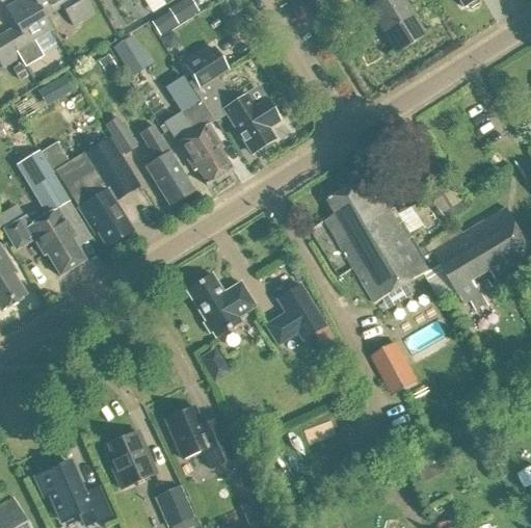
[(6,31),(20,55),(25,62),(43,52),(34,38),(52,28),(45,16),(35,0),(18,0),(6,7),(17,25),(6,31)]
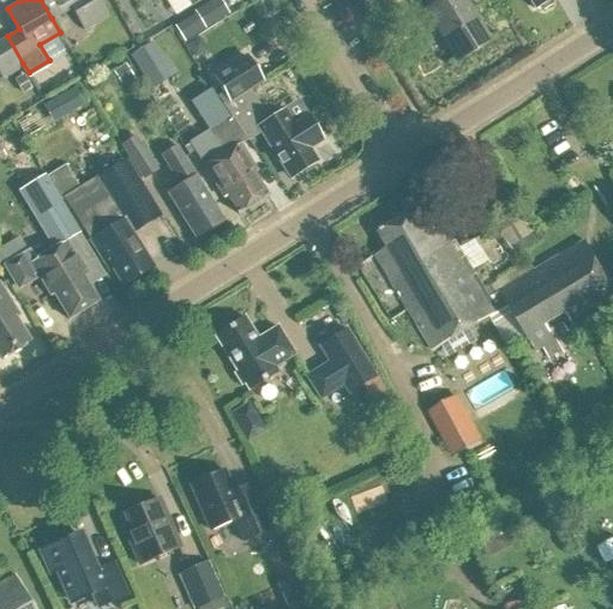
[(41,0),(52,18),(72,6),(85,28),(110,13),(102,0),(41,0)]
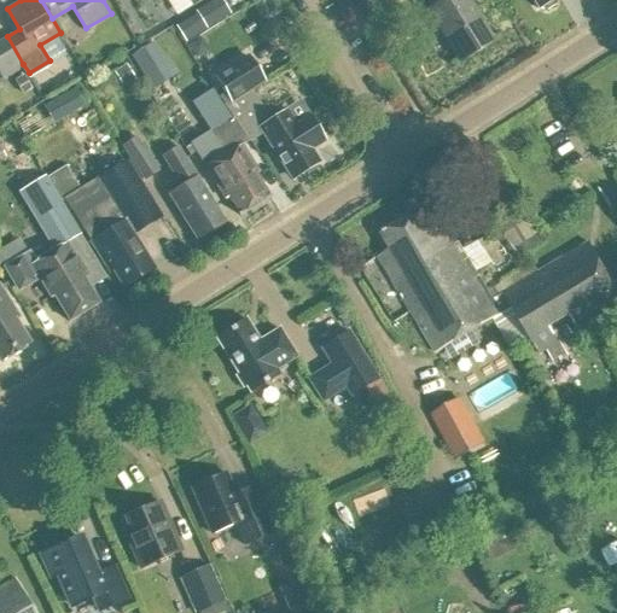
[(209,0),(197,9),(208,25),(231,11),(223,0),(209,0)]
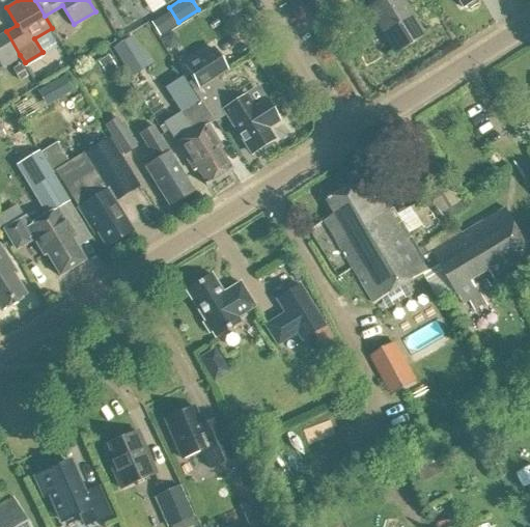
[(387,51),(388,52),(439,20),(438,19),(422,29),(403,0),(383,0),(384,1),(364,14),(364,15),(365,16),(371,11),(393,47),(387,51)]
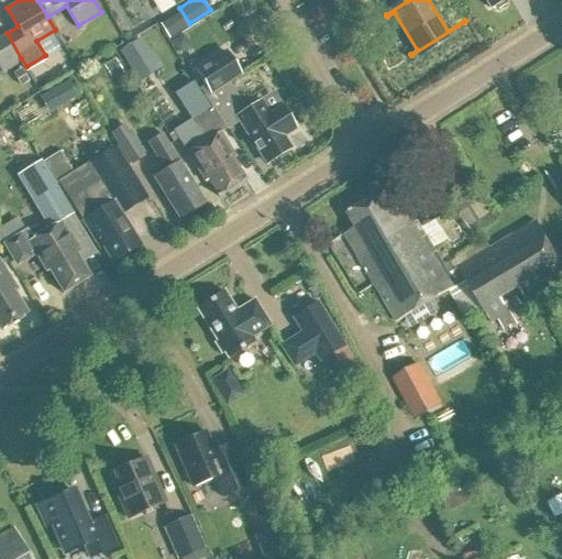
[(184,32),(173,40),(179,51),(186,46),(188,40),(184,32)]
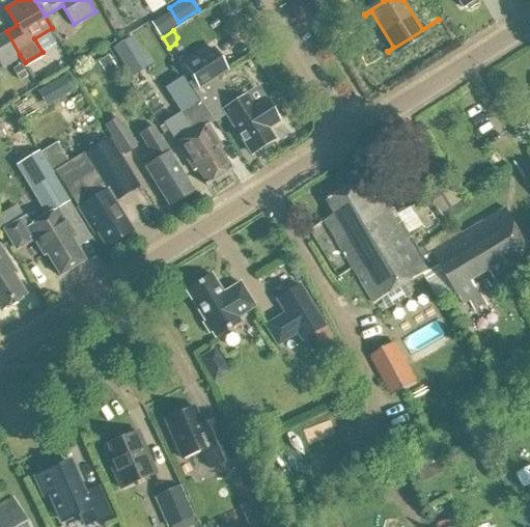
[(0,60),(3,65),(20,55),(6,31),(0,34),(0,60)]
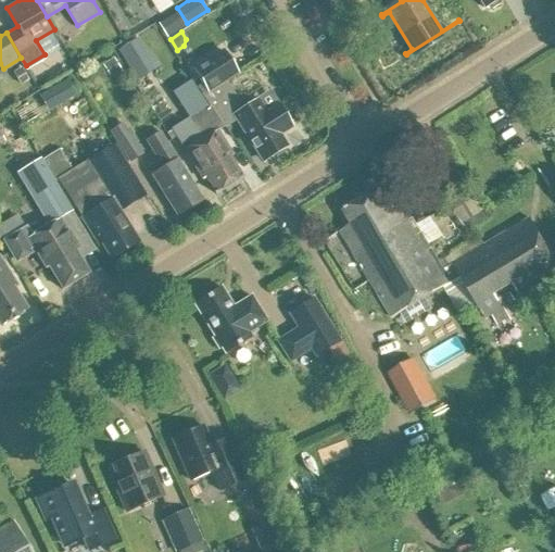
[(120,48),(128,63),(148,51),(138,36),(120,48)]
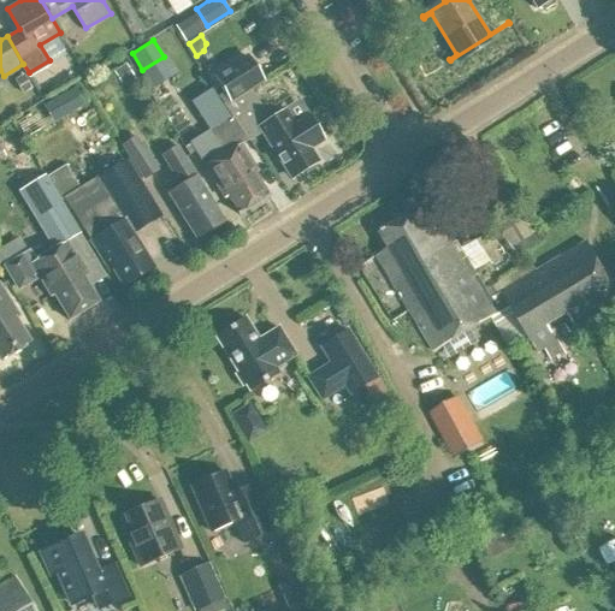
[(240,51),(206,70),(223,96),(255,76),(240,51)]
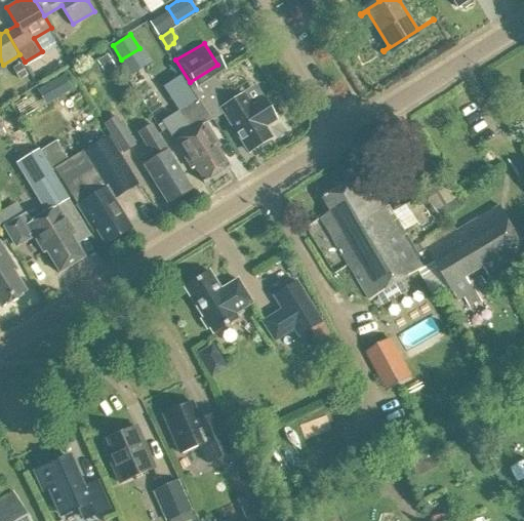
[(115,63),(108,52),(97,58),(105,70),(115,63)]
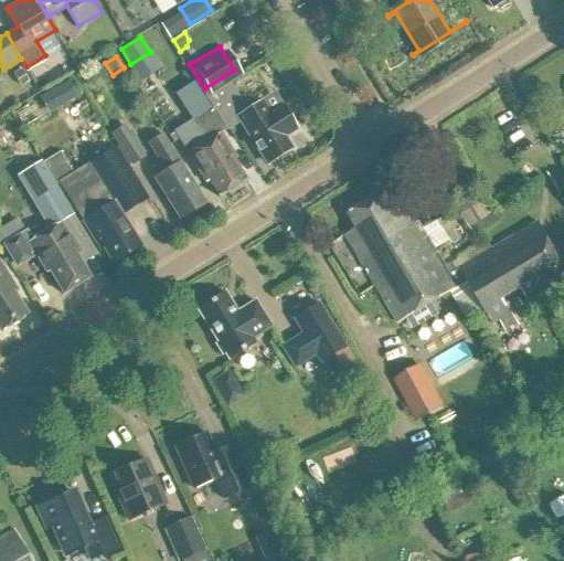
[(30,78),(22,66),(14,71),(21,83),(30,78)]
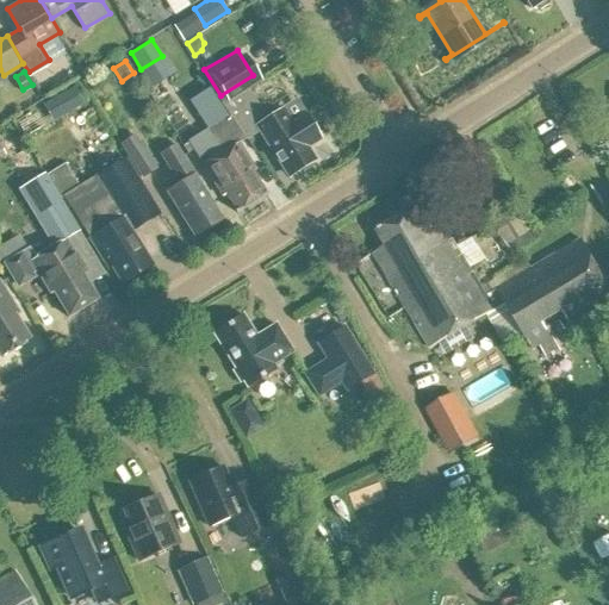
[(79,82),(61,92),(70,108),(88,99),(79,82)]
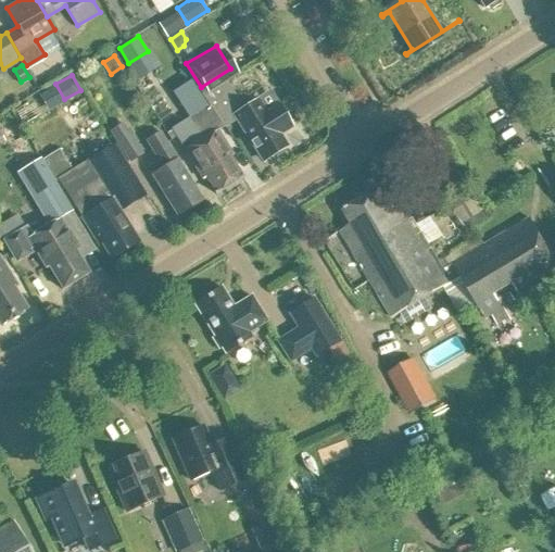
[(226,77),(202,92),(226,126),(237,118),(244,128),(242,130),(250,143),(252,142),(264,159),(275,152),(276,154),(285,149),(284,147),(288,143),(280,133),(292,125),(277,101),(276,102),(278,105),(268,113),(259,97),(244,105),(226,77)]
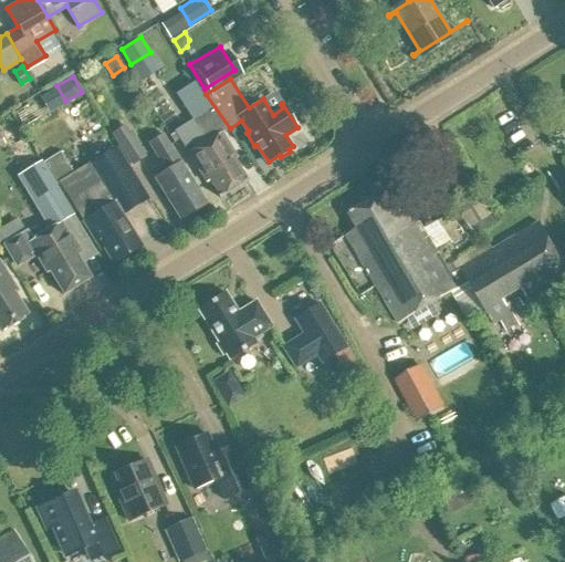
[(196,80),(177,91),(194,118),(207,141),(189,152),(207,181),(210,179),(220,195),(248,178),(234,158),(238,156),(223,133),(229,128),(213,106),(212,107),(196,80)]
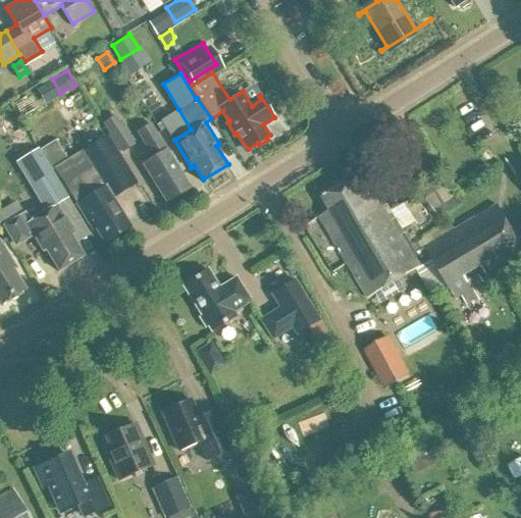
[(116,113),(103,121),(122,150),(135,142),(116,113)]
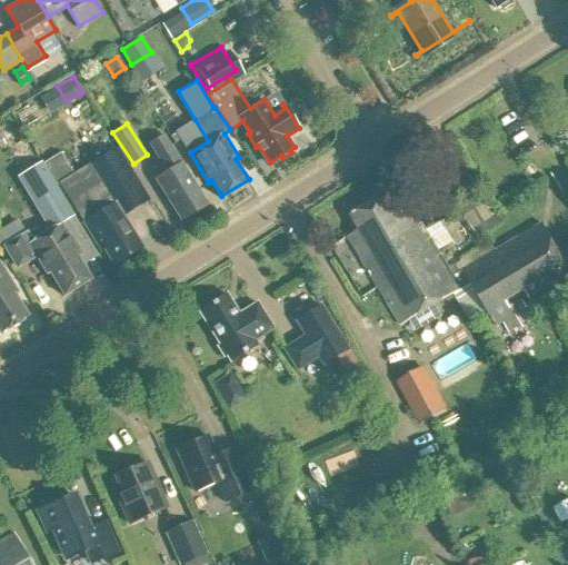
[(150,140),(158,154),(169,170),(157,178),(182,218),(208,202),(181,161),(181,162),(171,146),(163,132),(150,140)]
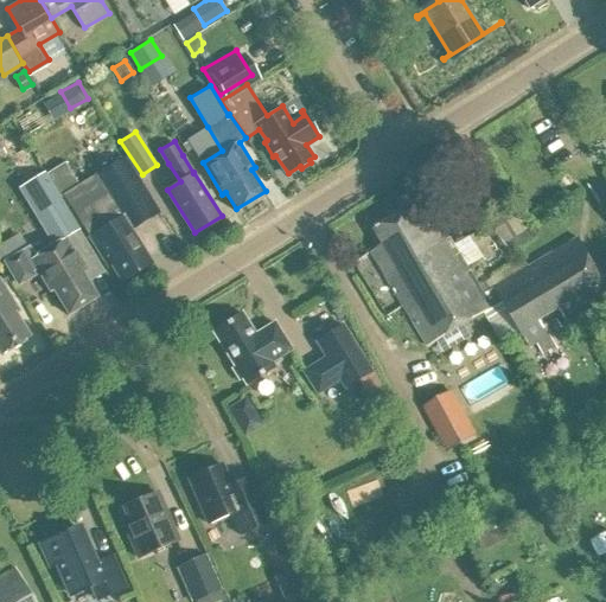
[(126,154),(64,192),(90,234),(109,264),(113,263),(123,280),(152,262),(131,228),(160,210),(126,154)]
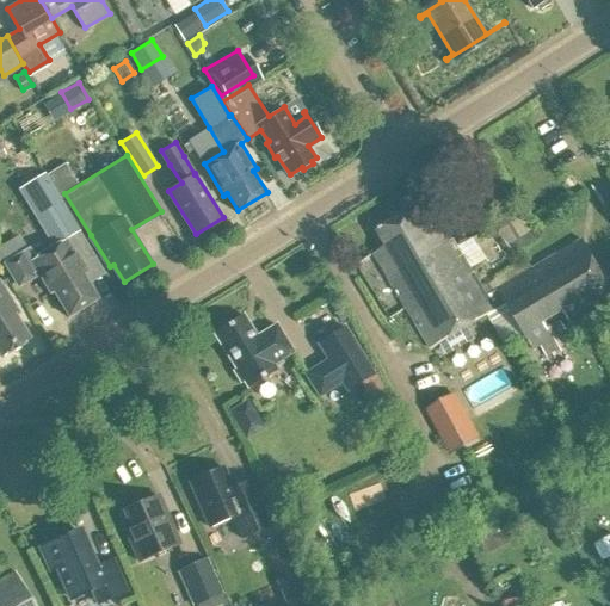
[(94,253),(45,172),(43,173),(20,187),(55,245),(35,257),(29,248),(6,263),(19,284),(39,272),(51,291),(54,290),(69,314),(98,297),(84,273),(86,271),(80,261),(94,253)]
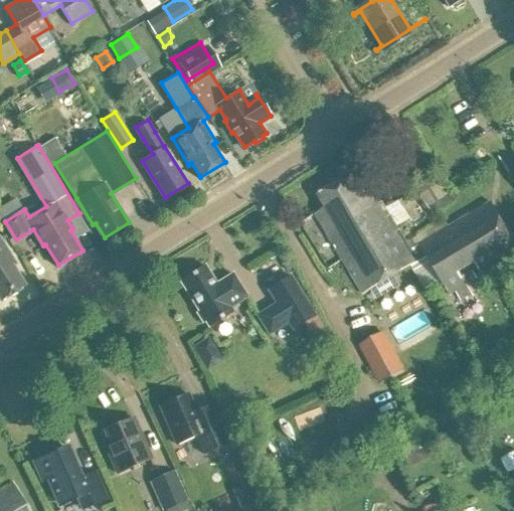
[(327,205),(317,211),(365,292),(430,253),(451,293),(457,289),(461,296),(464,301),(475,294),(472,290),(468,283),(507,259),(513,268),(513,236),(492,199),(412,247),(383,200),(380,202),(367,181),(363,183),(356,170),(319,192),(327,205)]
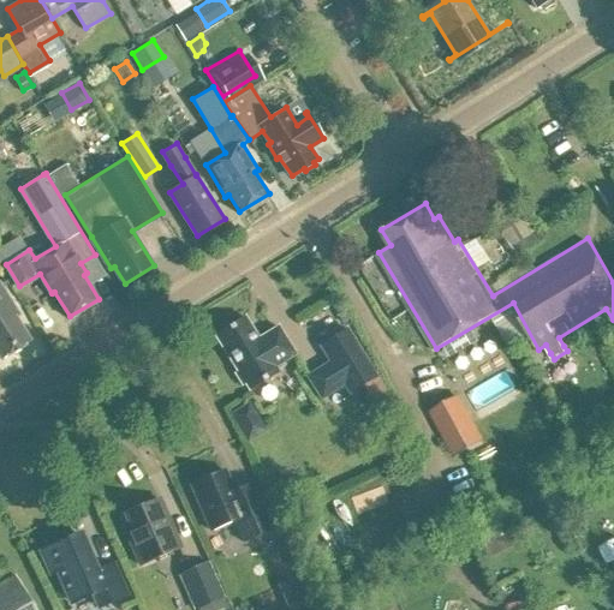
[(524,210),(500,223),(516,253),(541,240),(524,210)]
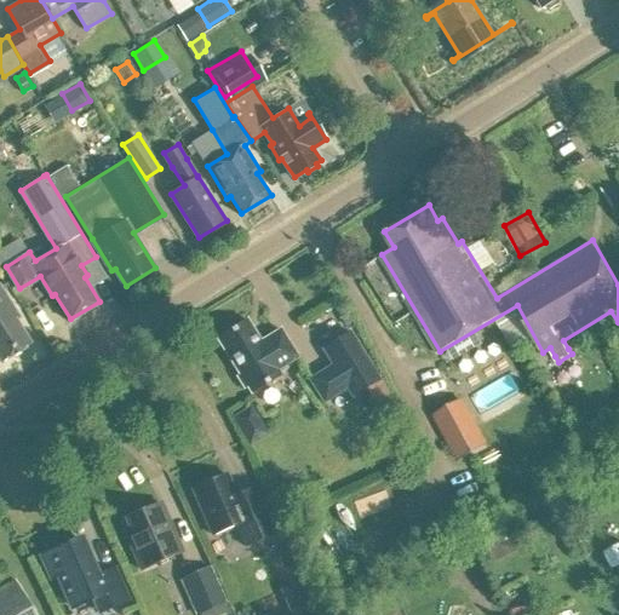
[(15,306),(0,283),(0,357),(3,361),(32,343),(16,316),(15,306)]
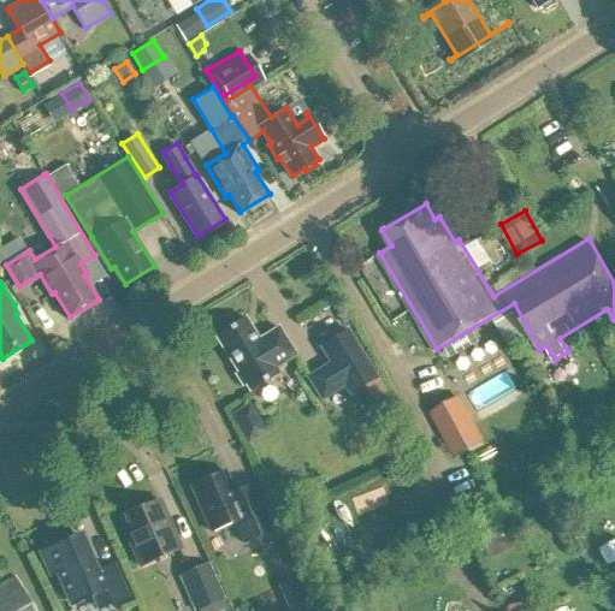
[(236,366),(238,369),(250,389),(281,371),(278,366),(297,354),(288,338),(281,325),(260,338),(246,315),(217,333),(230,355),(228,357),(232,367),(236,366)]
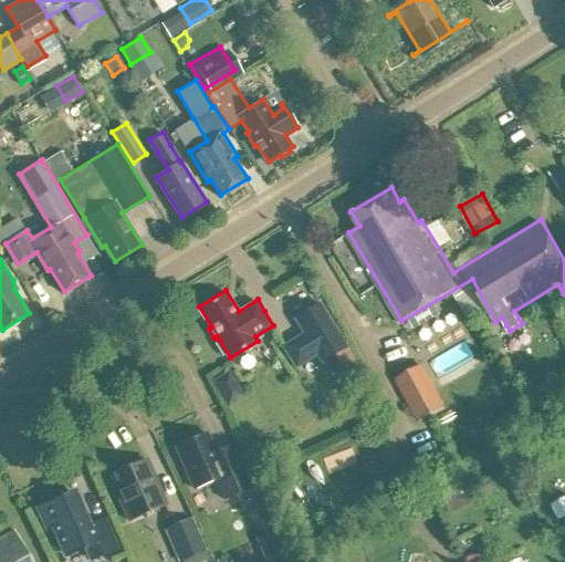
[(345,343),(320,302),(296,318),(305,332),(285,345),(296,364),(317,351),(322,357),(345,343)]
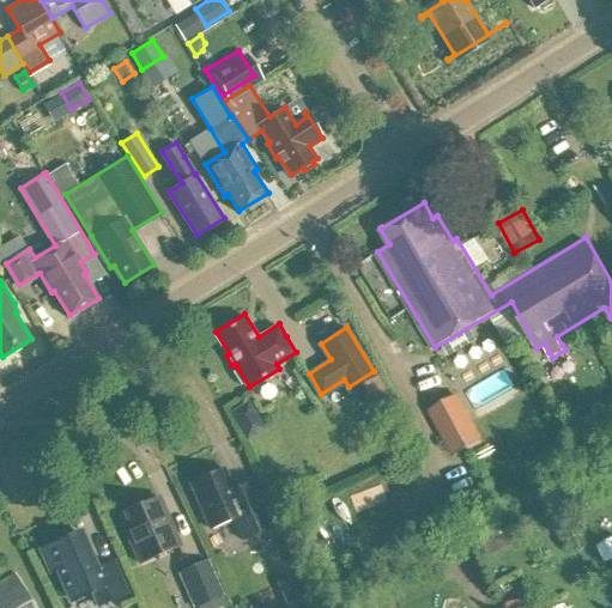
[(453,395),(428,408),(449,448),(474,433),(453,395)]
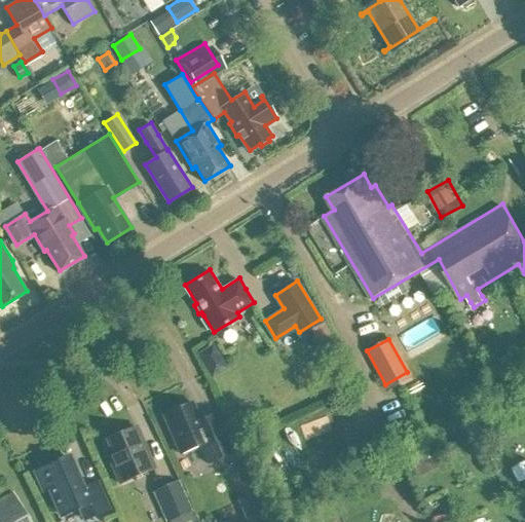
[(215,366),(228,362),(221,342),(209,346),(215,366)]
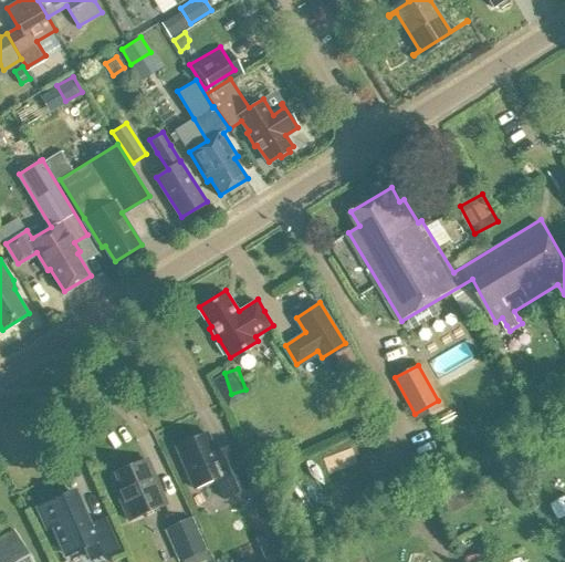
[(220,460),(208,432),(177,445),(195,487),(216,477),(225,498),(251,486),(237,453),(220,460)]
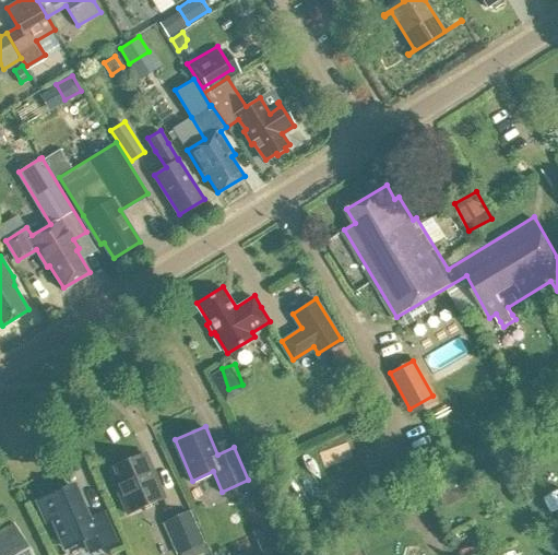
[(165,496),(145,452),(114,465),(120,480),(115,482),(128,512),(165,496)]
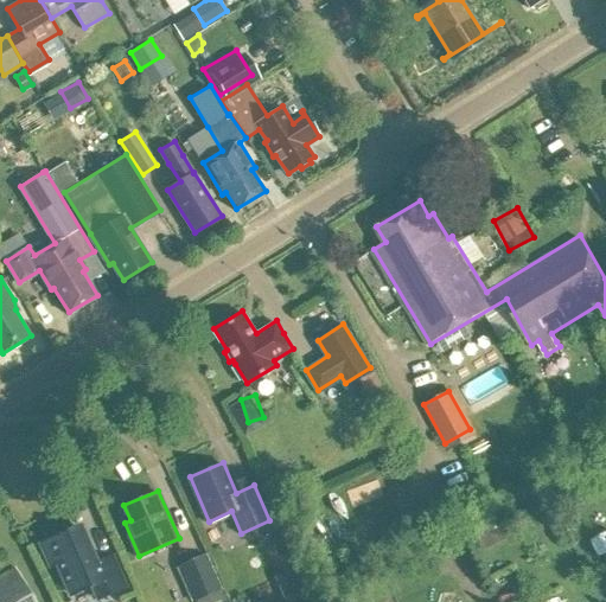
[(97,561),(83,527),(68,535),(65,530),(40,542),(50,564),(56,562),(69,590),(88,582),(90,586),(93,584),(97,597),(127,586),(113,554),(97,561)]
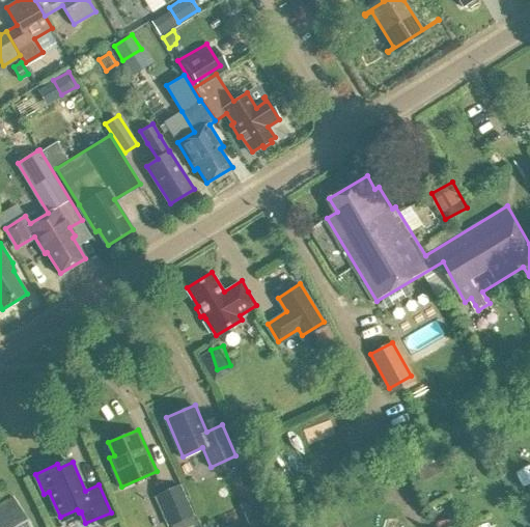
[(182,481),(155,493),(169,525),(170,524),(171,526),(192,526),(198,525),(193,514),(195,514),(182,481)]
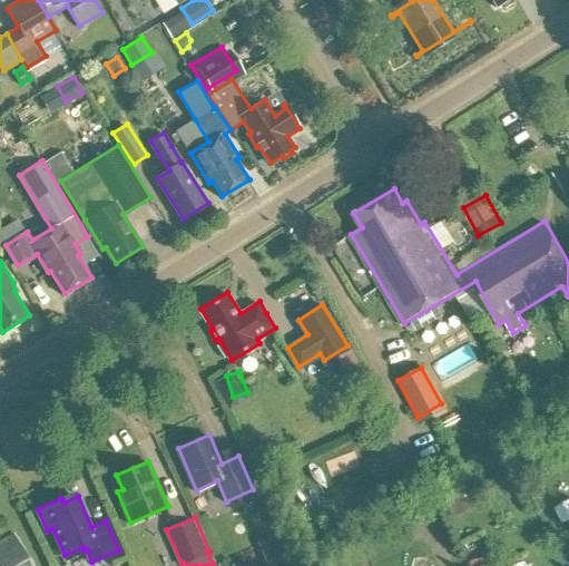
[(0,565),(31,565),(33,565),(13,532),(0,538),(0,565)]
